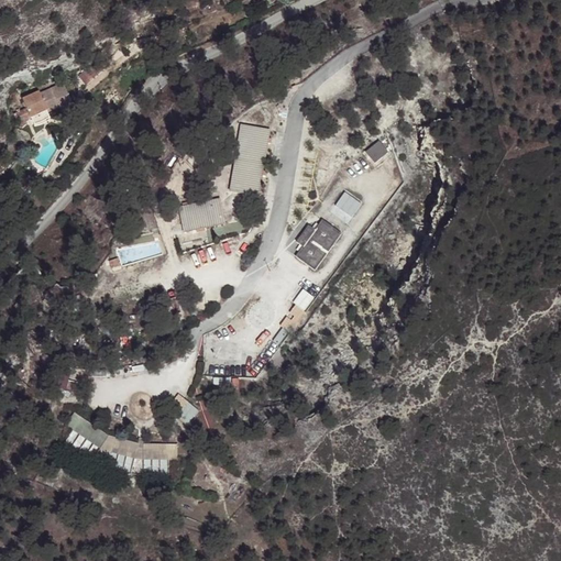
[(50,107),(51,109),(63,103),(65,108),(77,103),(66,79),(43,89),(42,88),(25,95),(34,113),(50,107)]
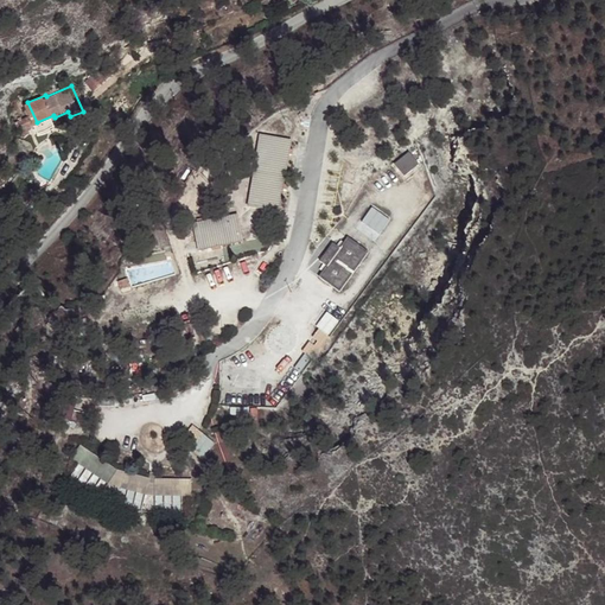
[(56,120),(55,118),(53,115),(37,122),(39,128),(56,120)]
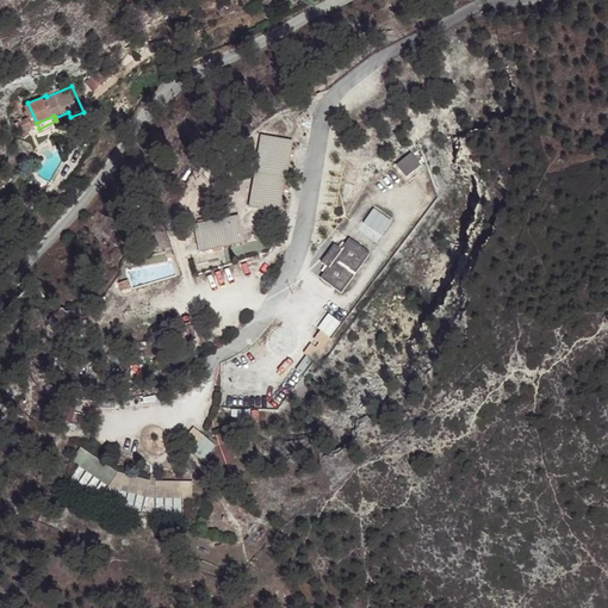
[(248,205),(266,209),(274,205),(281,204),(284,188),(285,184),(286,177),(287,171),(290,154),(291,148),(292,141),(260,136),(248,205)]
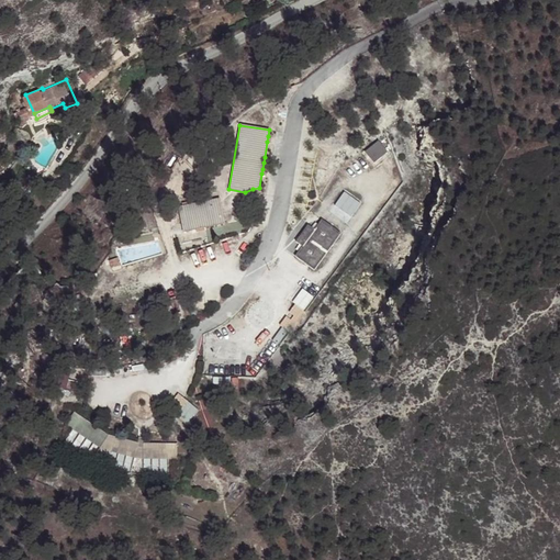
[(377,141),(365,150),(373,161),(385,152),(377,141)]
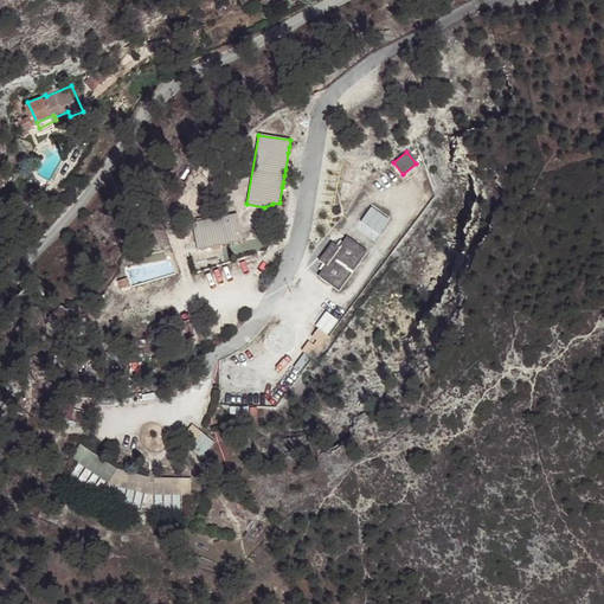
[(44,185),(33,178),(30,181),(40,190),(44,185)]
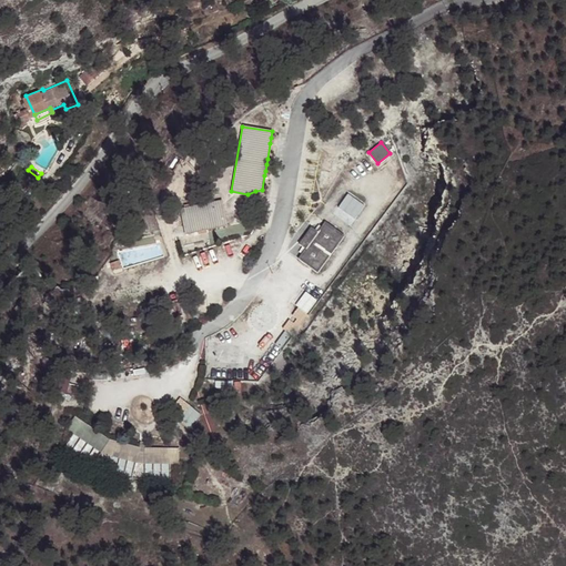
[(356,203),(350,199),(341,211),(346,216),(356,203)]
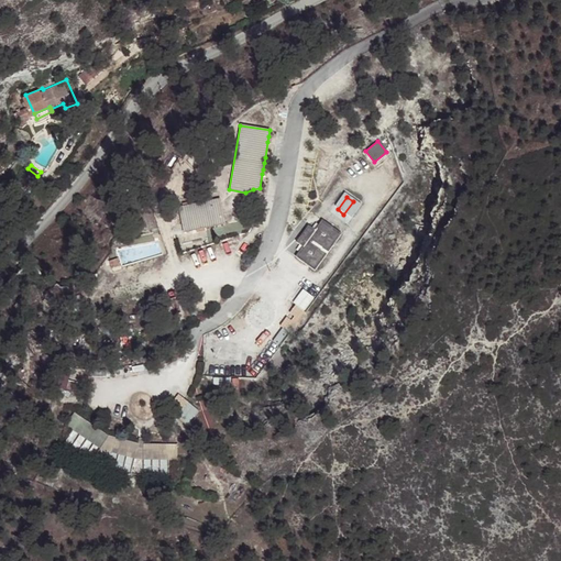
[(179,207),(180,218),(188,215),(204,207),(213,202),(220,200),(219,198),(187,205),(183,206),(179,207)]
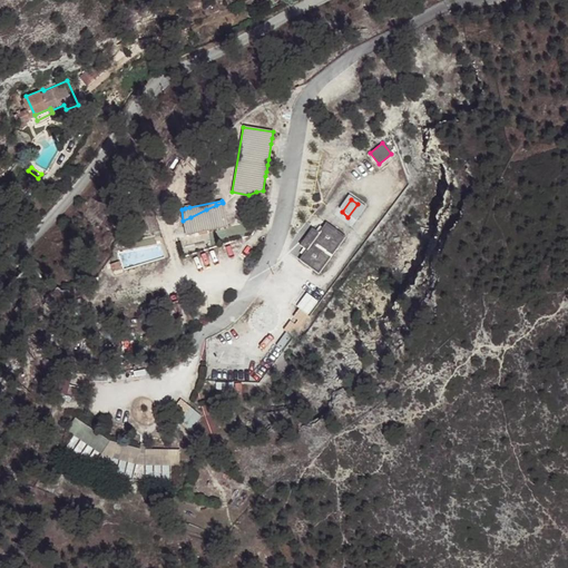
[(191,217),(183,221),(186,234),(198,232),(206,229),(226,225),(223,203),(216,205),(206,209),(191,217)]
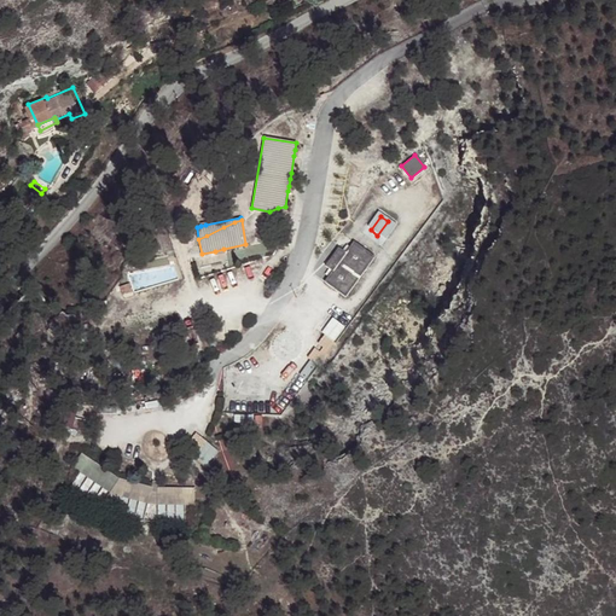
[(346,250),(344,250),(343,254),(335,277),(331,286),(343,296),(373,255),(353,240),(346,250)]
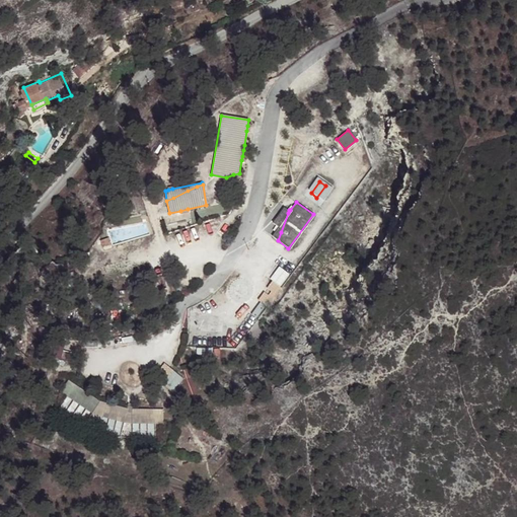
[(288,213),(289,210),(284,206),(273,222),(278,226),(272,236),(278,240),(281,232),(288,213)]
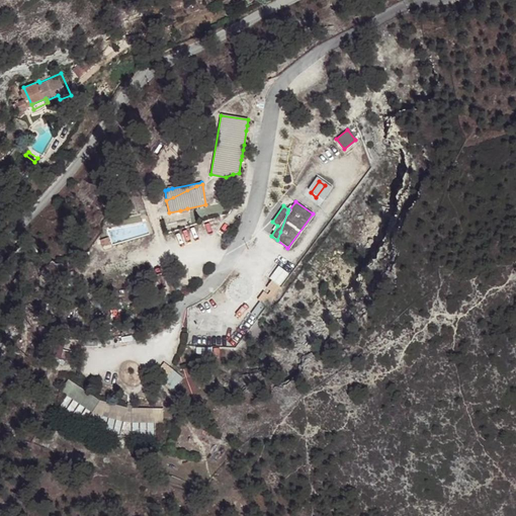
[(283,266),(258,295),(267,303),(291,273),(283,266)]
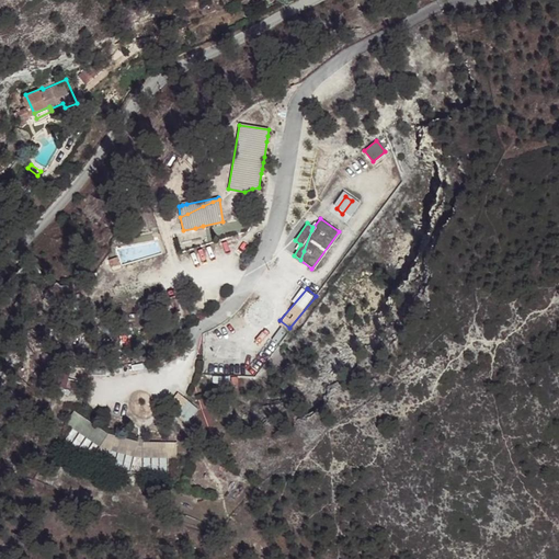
[(181,410),(189,417),(198,408),(191,400),(181,410)]
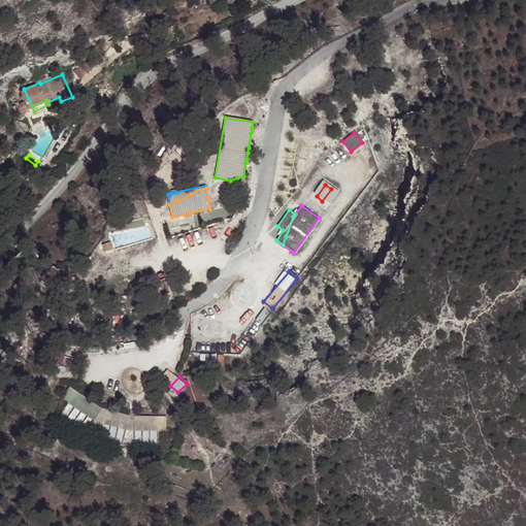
[(127,429),(168,430),(168,416),(140,415),(133,411),(132,413),(117,413),(70,388),(63,402),(104,424),(111,424),(111,437),(117,440),(121,440),(127,429)]
